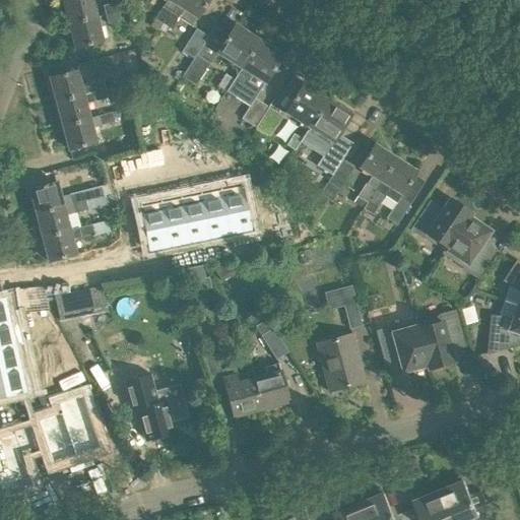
[(62,0),(69,24),(95,17),(90,0),(62,0)]
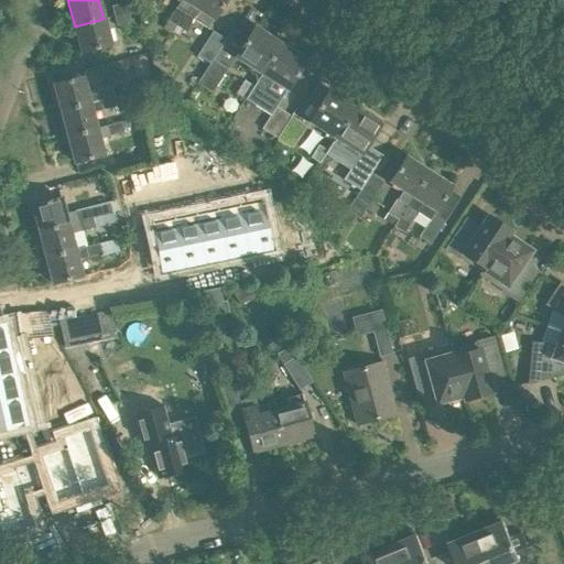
[(181,0),(167,20),(176,26),(193,0),(181,0)]
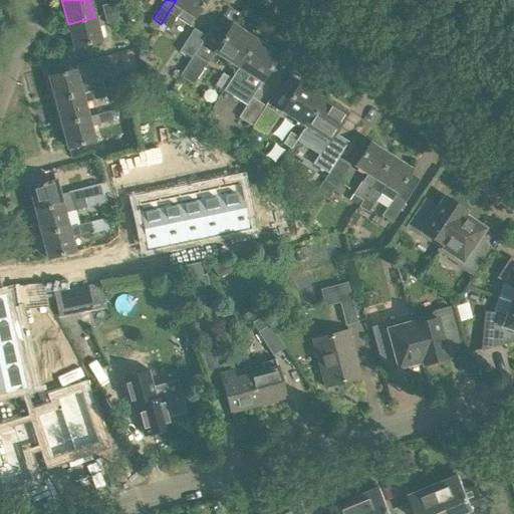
[(189,26),(205,0),(176,0),(161,24),(166,27),(169,29),(176,17),(189,26)]
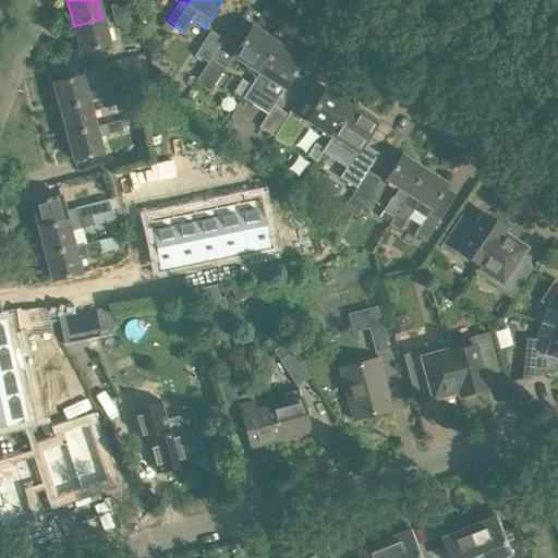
[(112,16),(129,12),(126,2),(110,7),(112,16)]
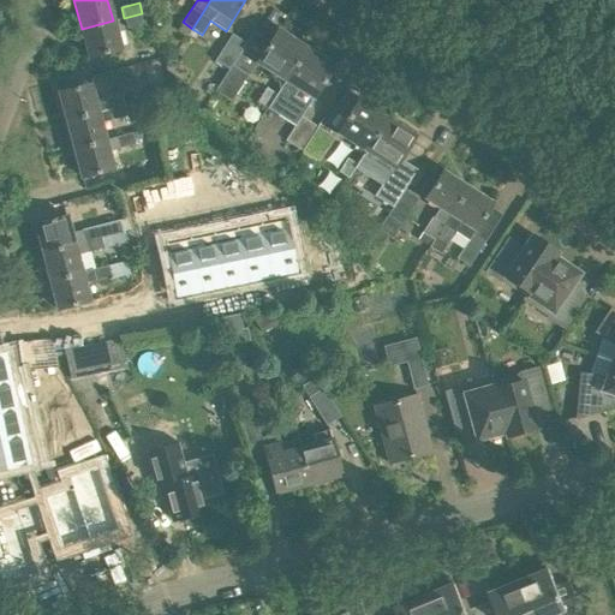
[(127,30),(145,25),(142,13),(124,18),(127,30)]
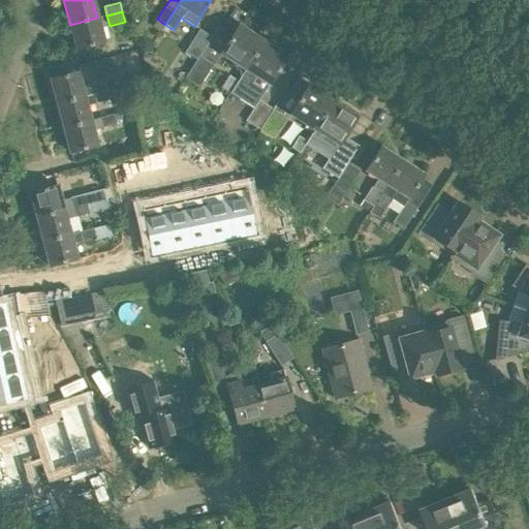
[(76,50),(103,42),(97,18),(70,25),(76,50)]
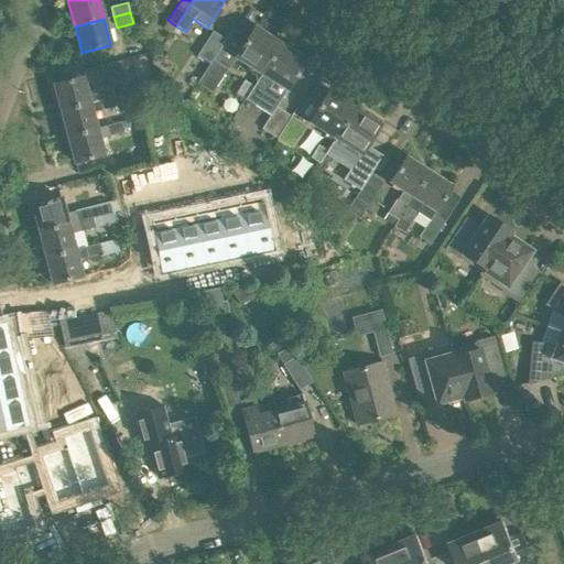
[(176,26),(173,32),(179,35),(182,30),(176,26)]
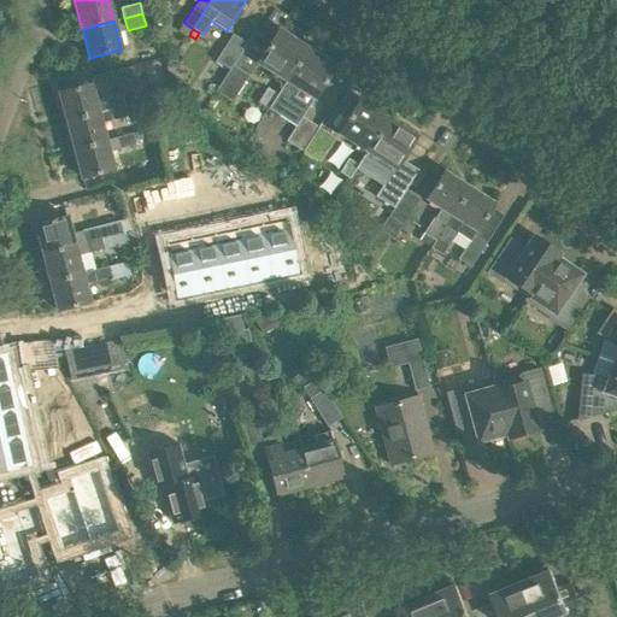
[(306,48),(277,30),(270,42),(256,31),(247,43),(229,70),(215,92),(231,101),(248,76),(257,63),(286,81),(306,48)]
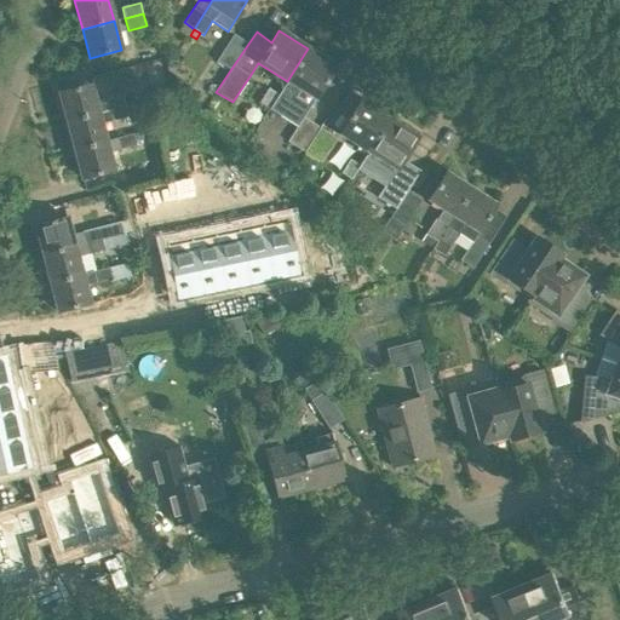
[(230,70),(248,44),(234,35),(217,61),(230,70)]
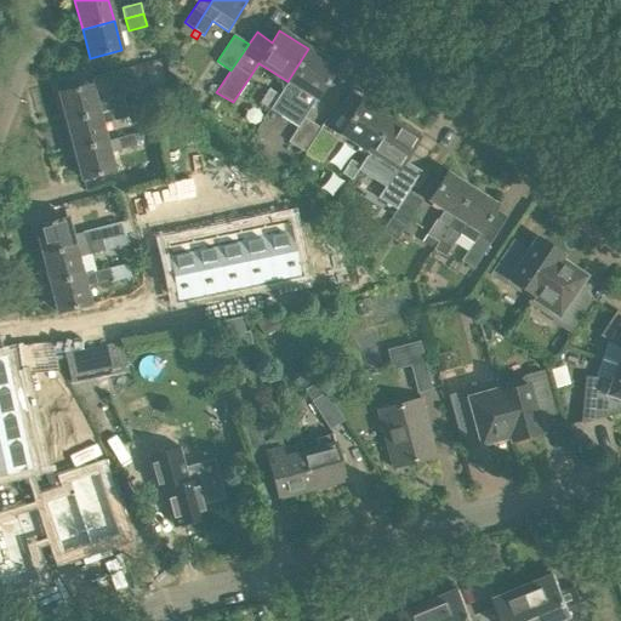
[(315,100),(336,67),(308,49),(288,81),(289,81),(279,96),(278,95),(268,109),(297,127),(288,142),(303,152),(319,127),(303,118),(315,100)]
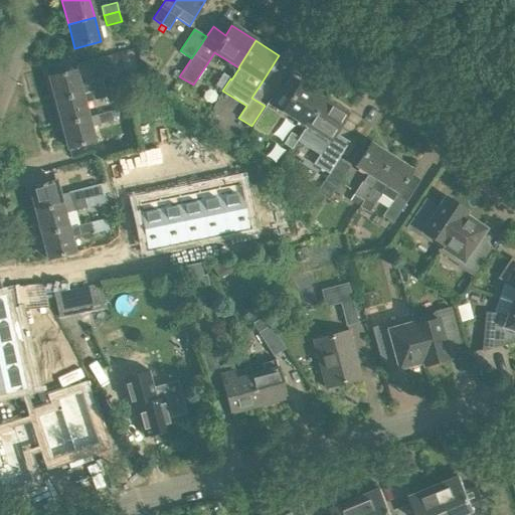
[(78,84),(74,69),(48,76),(55,101),(104,88),(101,79),(78,84)]
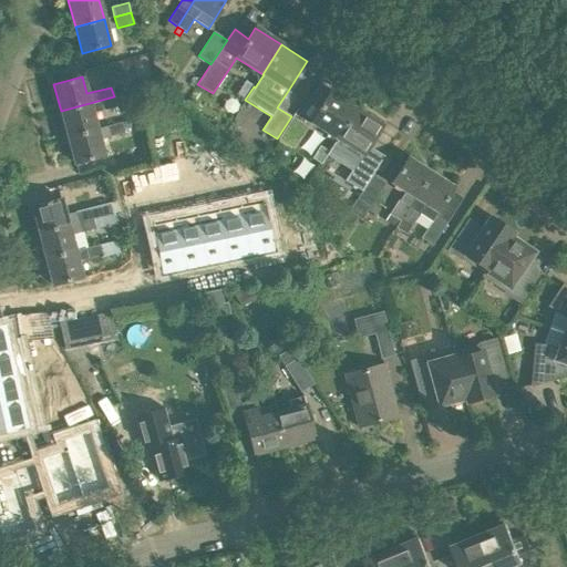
[(245,100),(254,86),(245,81),(237,94),(245,100)]
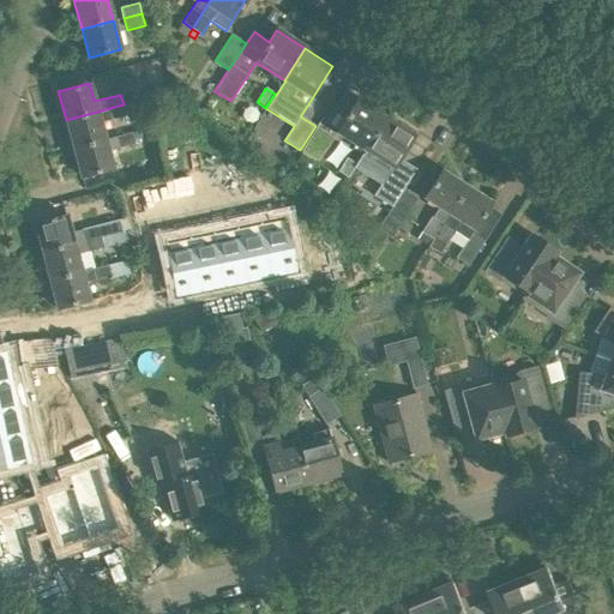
[(365,150),(385,118),(356,100),(336,132),(365,150)]
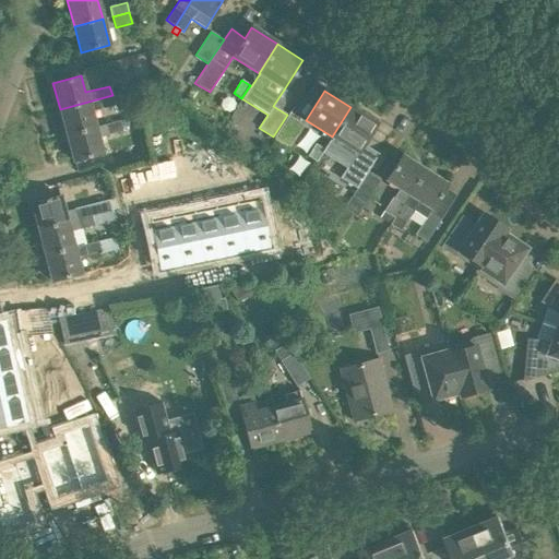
[(67,135),(95,128),(91,113),(115,106),(113,95),(60,109),(67,135)]
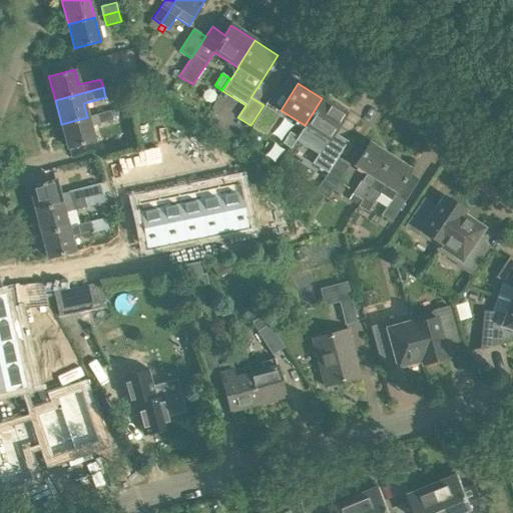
[(346,142),(332,134),(345,113),(322,98),(305,125),(298,137),(290,148),(298,153),(305,142),(320,152),(309,170),(323,179),(328,172),(346,142)]
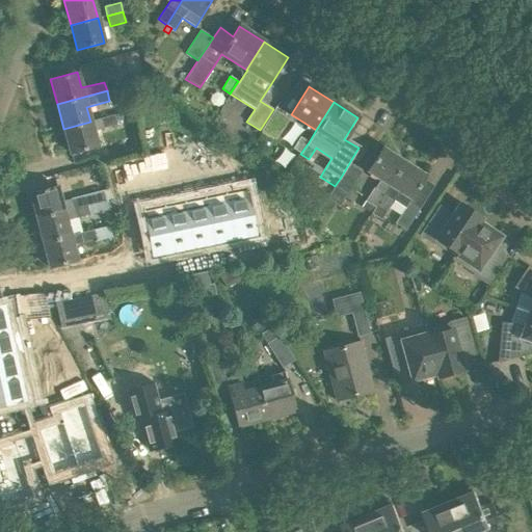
[(275,140),(288,120),(273,109),(260,130),(275,140)]
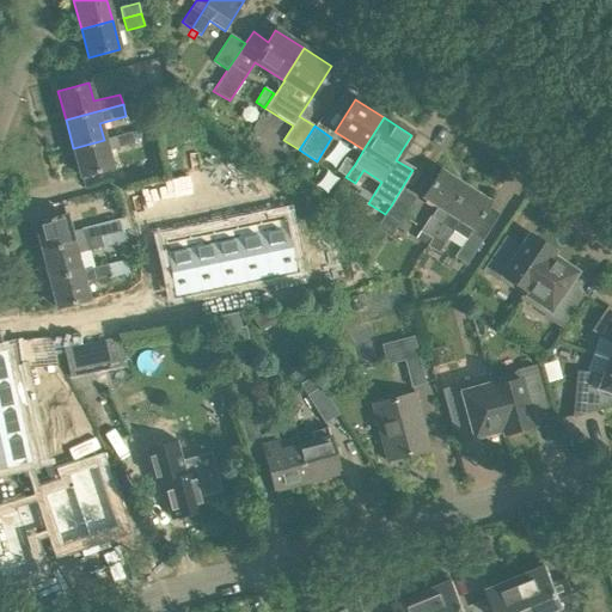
[(81,177),(112,169),(108,151),(134,144),(130,133),(104,140),(73,148),(81,177)]
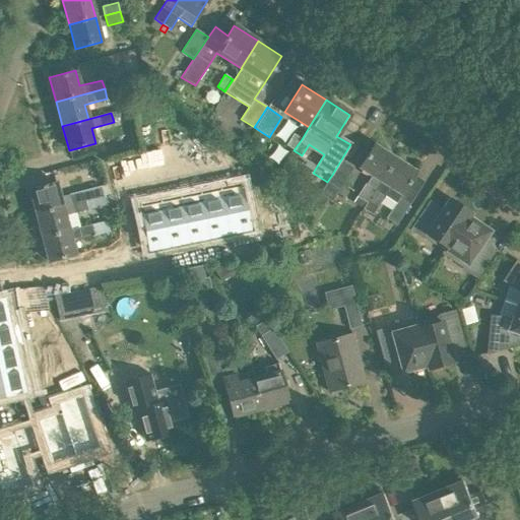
[(294,150),(302,139),(293,133),(285,145),(294,150)]
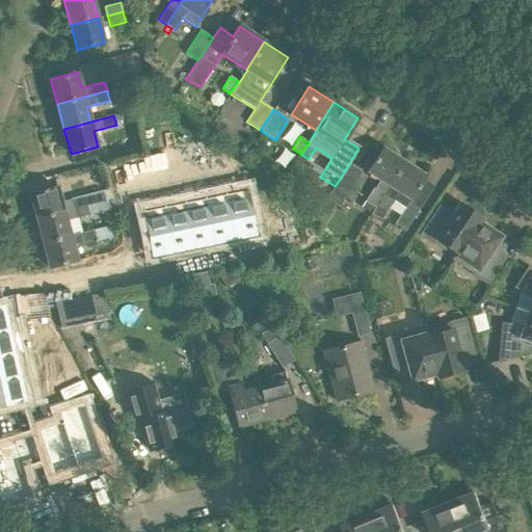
[(375,208),(403,162),(381,149),(367,171),(380,180),(374,189),(373,188),(365,201),(375,208)]
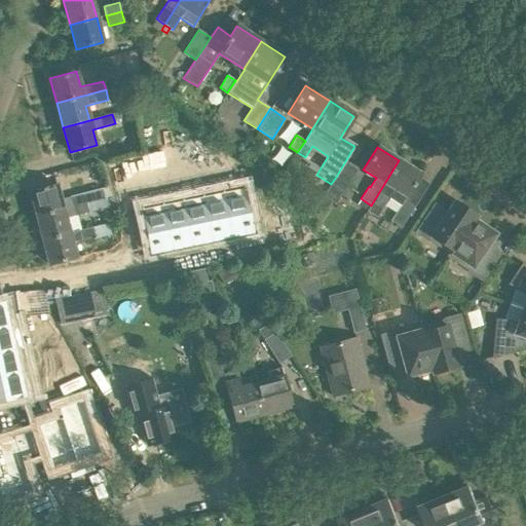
[(225,160),(217,162),(219,174),(227,173),(225,160)]
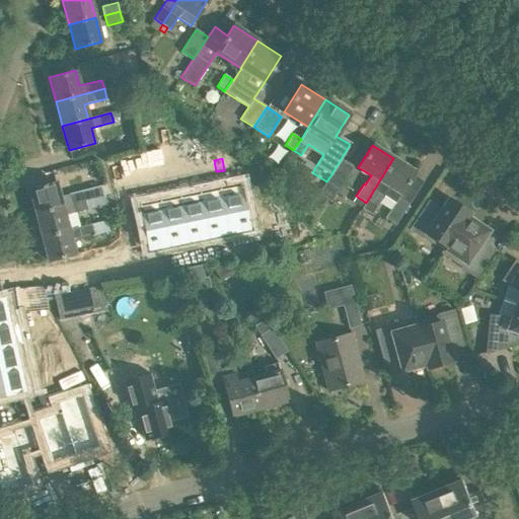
[(398,198),(401,194),(415,172),(393,158),(366,203),(362,209),(371,214),(383,196),(394,203),(385,218),(395,225),(409,204),(398,198)]
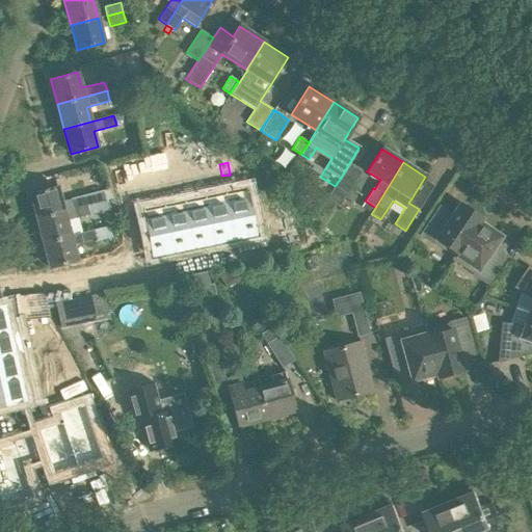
[(219,164),(211,165),(213,178),(221,176),(219,164)]
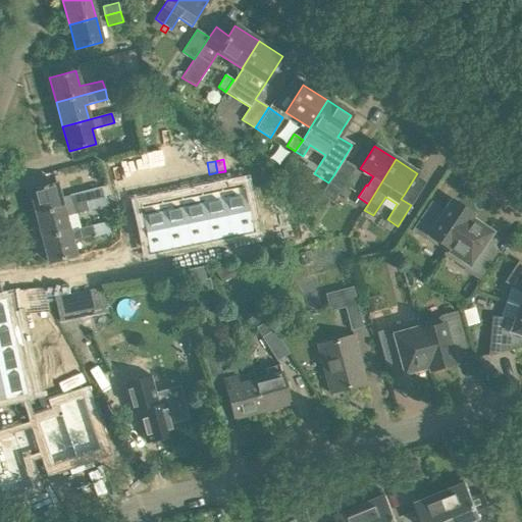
[(332,203),(354,168),(343,161),(320,195),(332,203)]
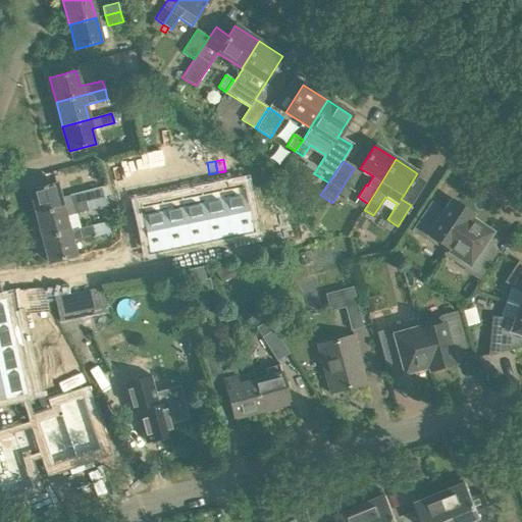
[(184,167),(175,169),(177,180),(186,179),(184,167)]
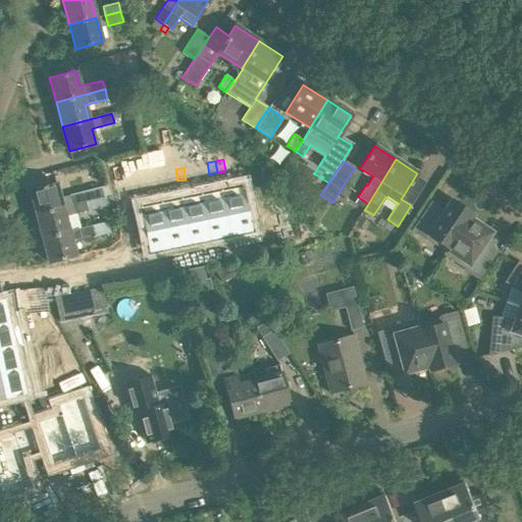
[(175,169),(167,170),(169,183),(177,180),(175,169)]
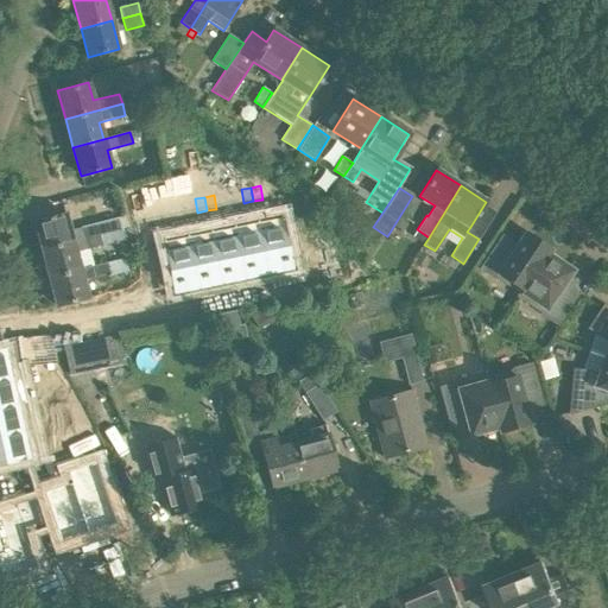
[(181,202),(171,203),(175,217),(184,215),(181,202)]
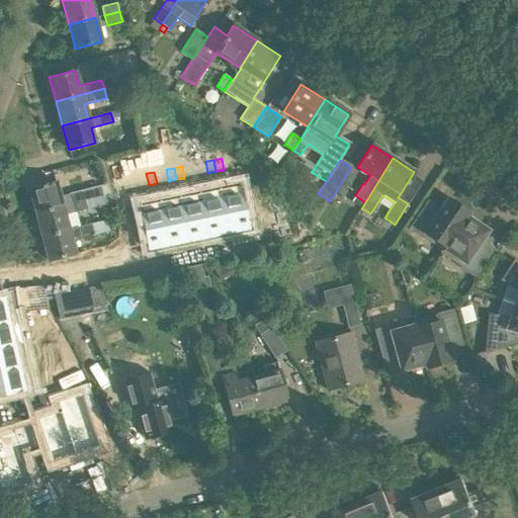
[(60,197),(56,181),(29,188),(35,212),(103,195),(100,185),(82,190),(60,197)]
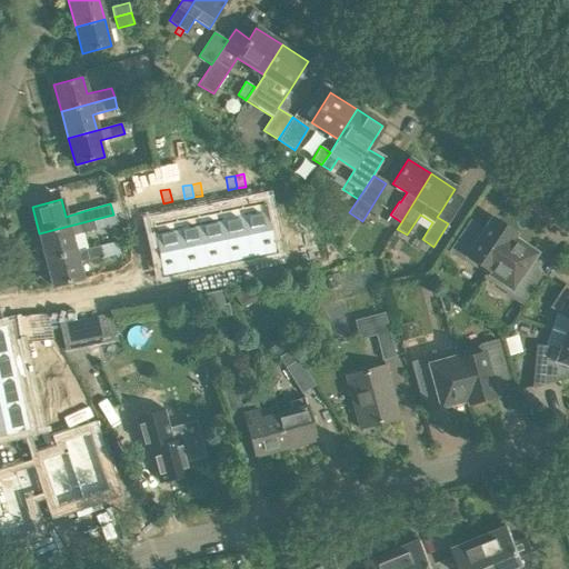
[(261,205),(239,210),(249,255),(271,249),(261,205)]
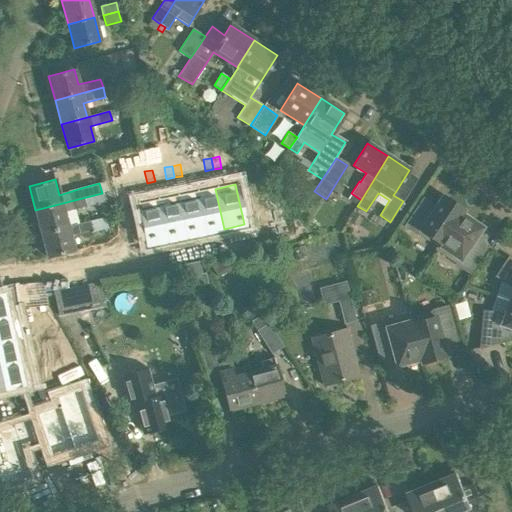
[(215,189),(195,193),(204,233),(224,229),(215,189)]
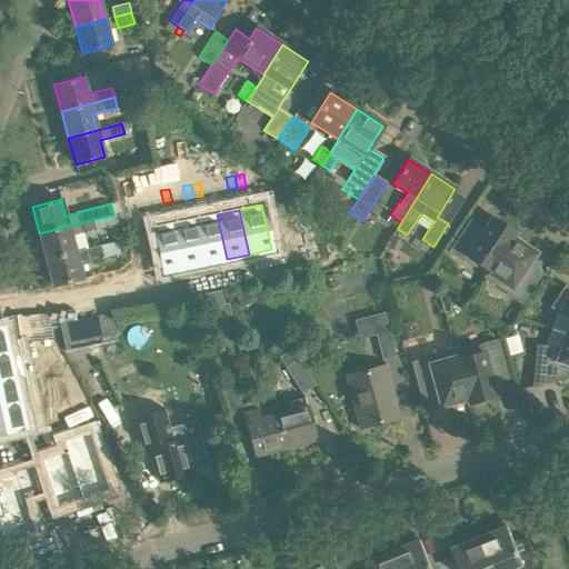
[(97,230),(116,225),(113,215),(39,233),(46,259),(76,251),(71,237),(97,230)]
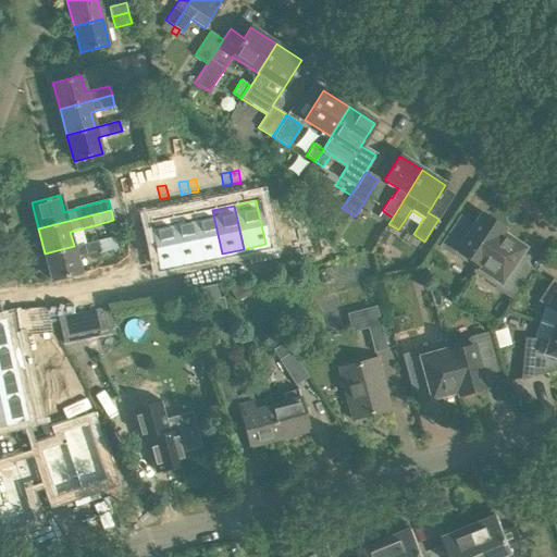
[(212,210),(192,215),(201,259),(222,254),(212,210)]
